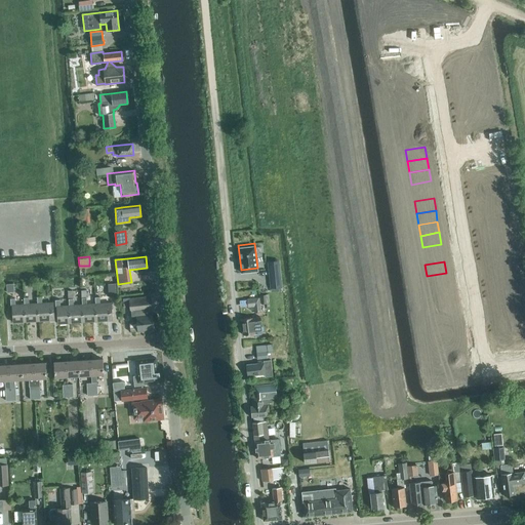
[(281,269),(269,269),(271,288),(282,287),(281,269)]
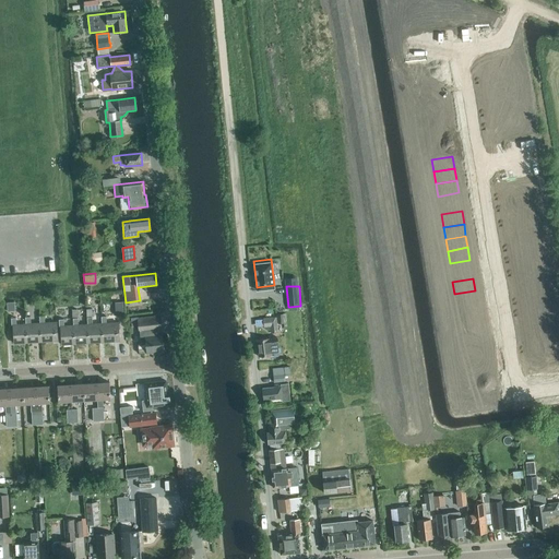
[(475,290),(454,294),(456,306),(477,302),(475,290)]
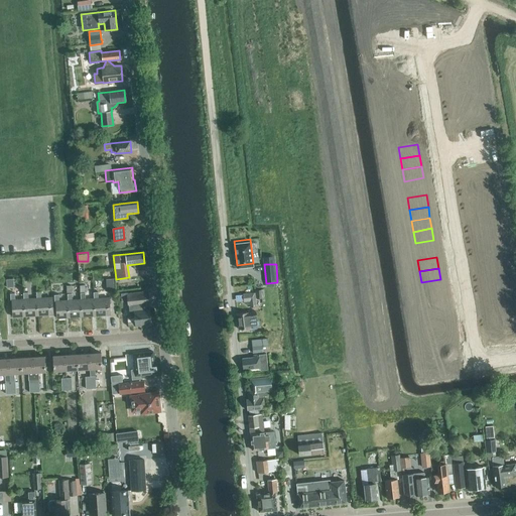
[(442,290),(440,279),(421,282),(423,294),(442,290)]
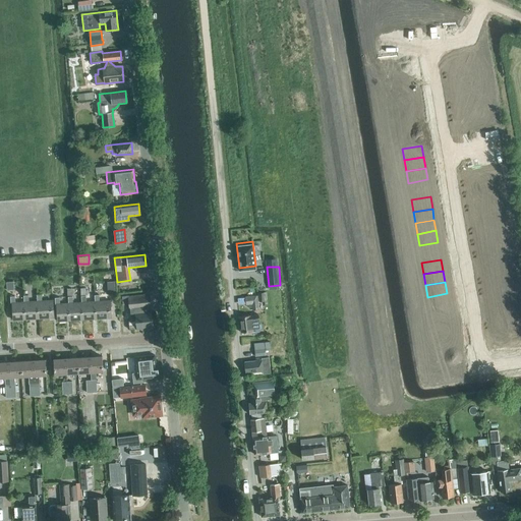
[(70,303),(68,303),(60,304),(59,288),(54,289),(54,297),(55,304),(56,304),(58,322),(71,321),(70,303)]
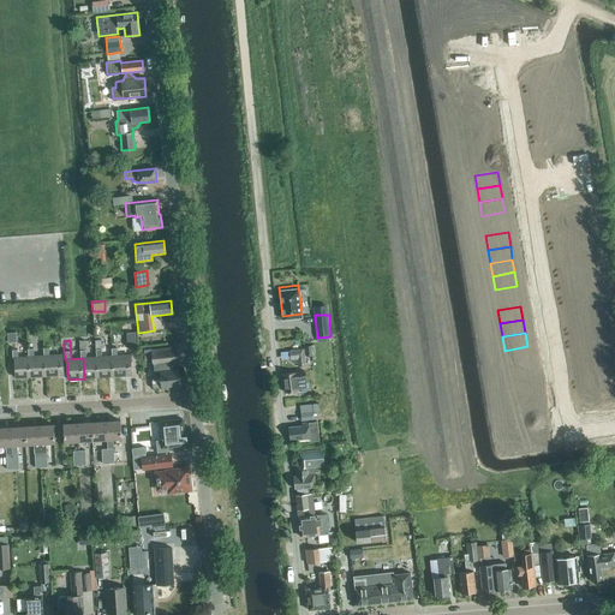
[(99,357),(96,357),(87,358),(85,340),(79,341),(81,358),(83,358),(84,378),(100,377),(99,357)]
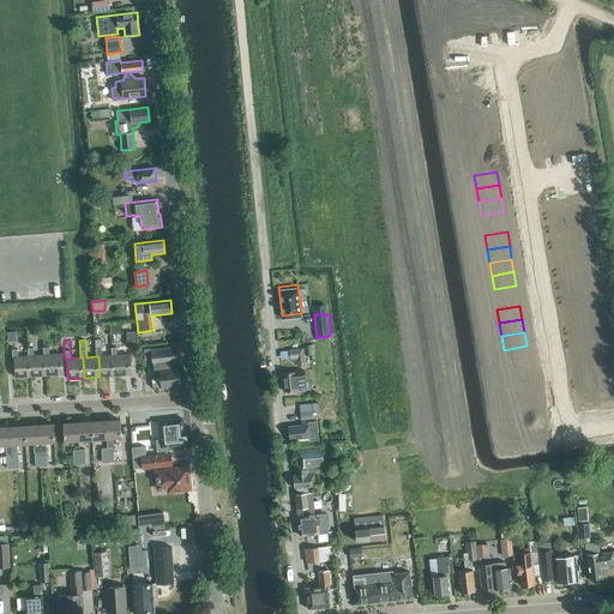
[(47,360),(47,375),(62,374),(61,354),(49,355),(48,347),(43,348),(43,355),(47,355),(47,360)]
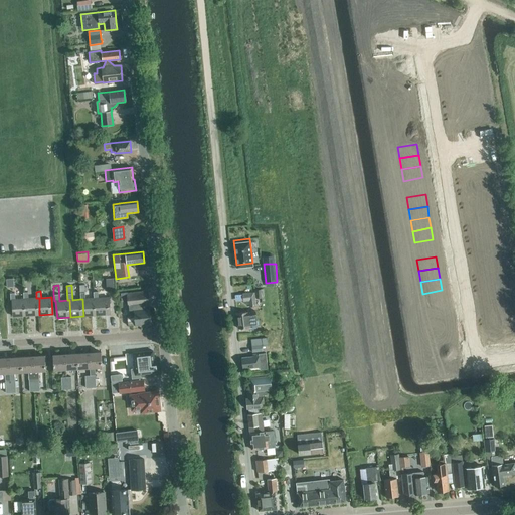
[(144,294),(144,291),(127,293),(127,292),(121,293),(121,300),(128,299),(128,304),(129,309),(123,310),(123,316),(132,315),(131,311),(133,310),(134,317),(127,318),(128,326),(151,323),(149,308),(147,309),(146,302),(148,302),(147,293),(144,294)]
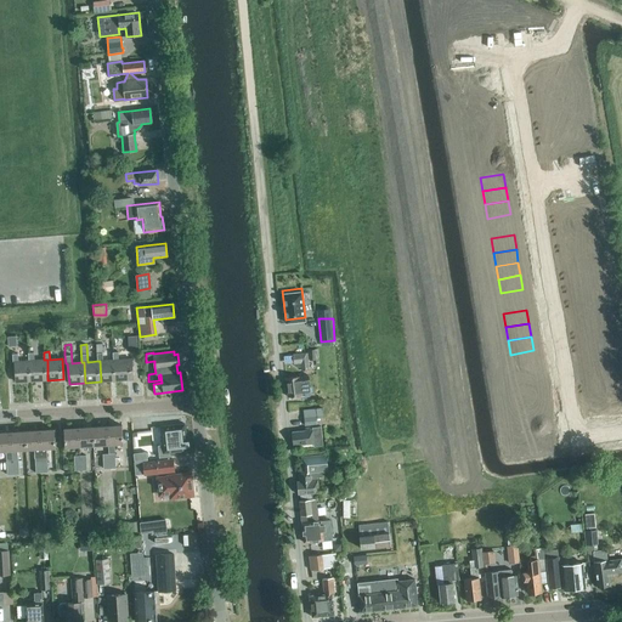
[(47,360),(44,360),(34,361),(33,352),(28,354),(28,361),(30,361),(32,382),(47,380),(47,365),(47,360)]
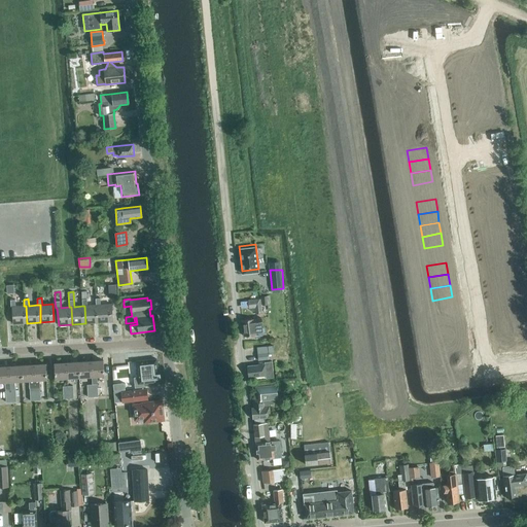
[(98,305),(99,322),(112,321),(111,304),(100,305),(100,299),(95,299),(96,305),(98,305)]
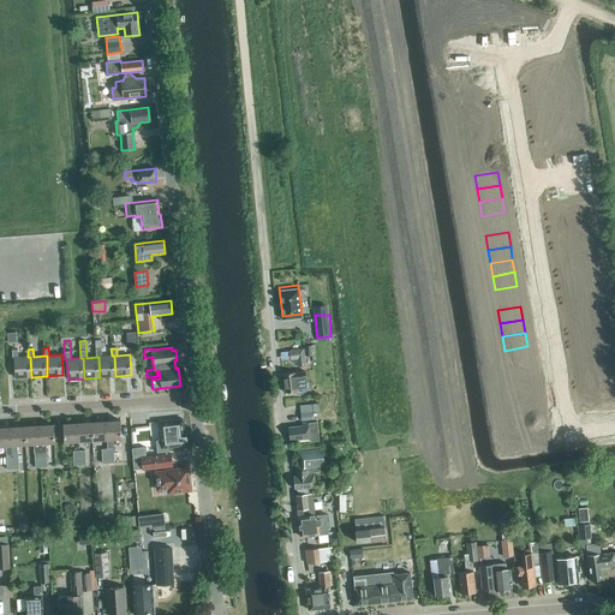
[(306,365),(304,348),(290,351),(291,360),(297,359),(298,366),(306,365)]
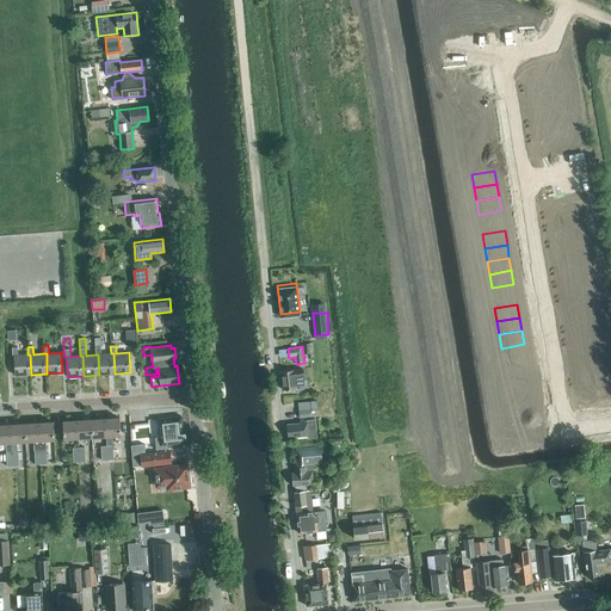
[(30,355),(28,355),(18,355),(17,347),(12,347),(12,356),(14,356),(16,376),(31,375),(30,355)]
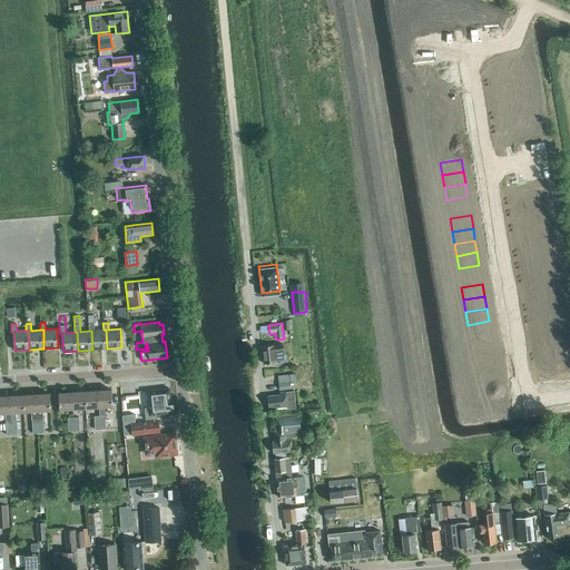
[(106,330),(104,330),(94,331),(94,324),(88,324),(89,331),(91,331),(92,350),(107,349),(106,330)]
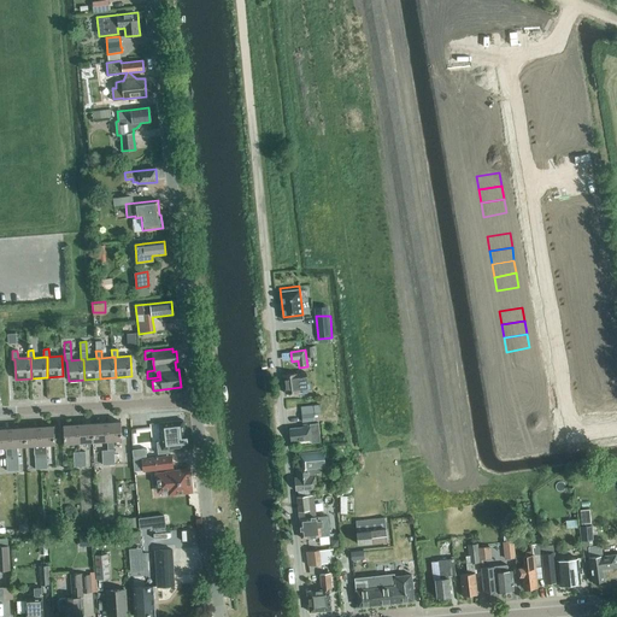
[(286,394),(307,392),(306,372),(283,375),(286,394)]
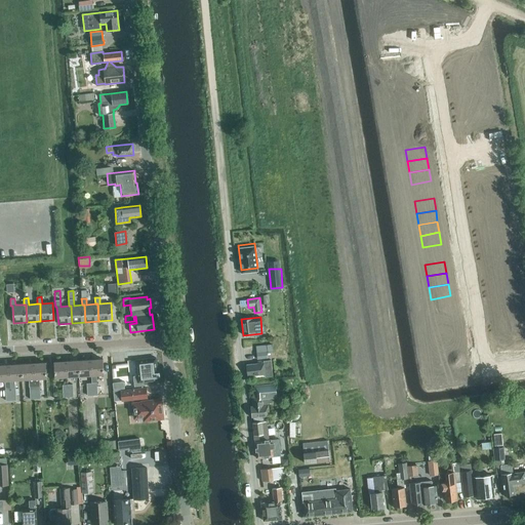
[(157,368),(156,358),(135,360),(136,371),(142,370),(142,374),(132,375),(133,387),(142,386),(140,381),(143,381),(159,380),(158,368),(157,368)]
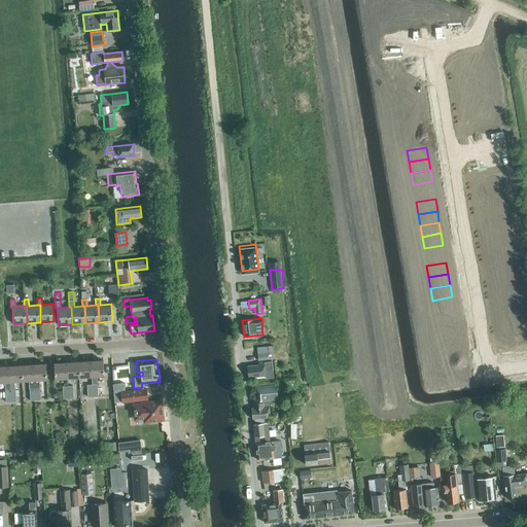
[(91,361),(92,377),(104,376),(103,360),(91,361)]
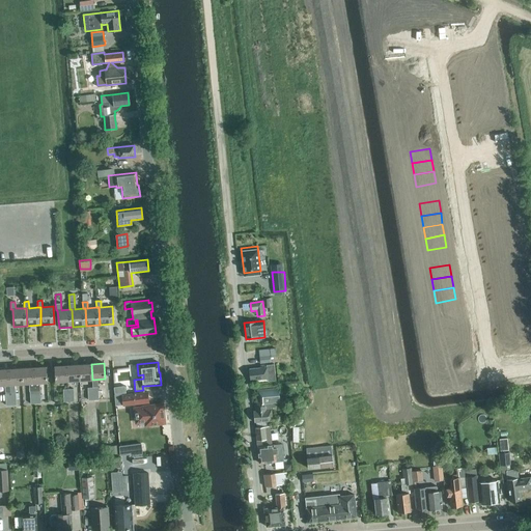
[(80,380),(92,380),(91,364),(79,365),(80,380)]
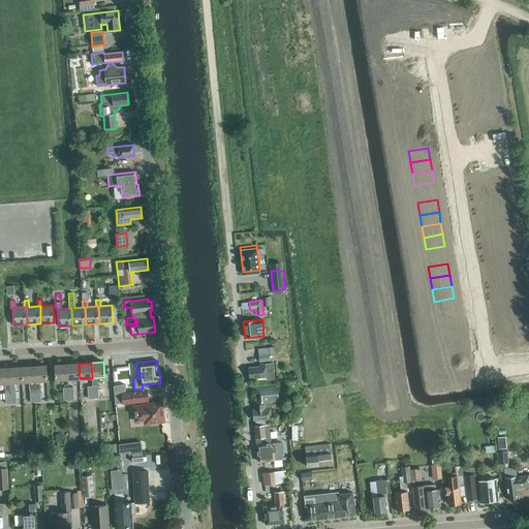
[(275,379),(273,363),(259,365),(259,367),(248,368),(249,379),(267,377),(267,380),(275,379)]
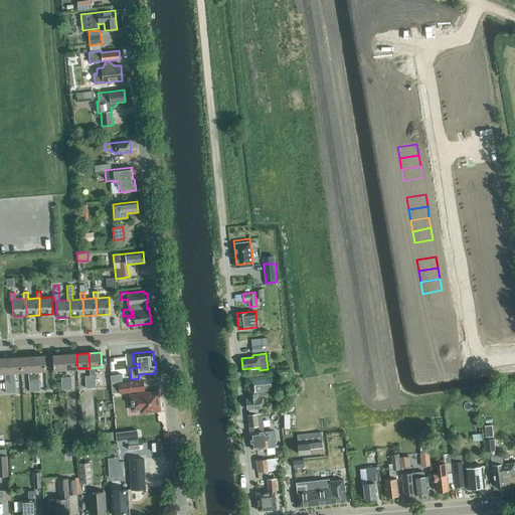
[(53,370),(65,369),(64,354),(52,355),(53,370)]
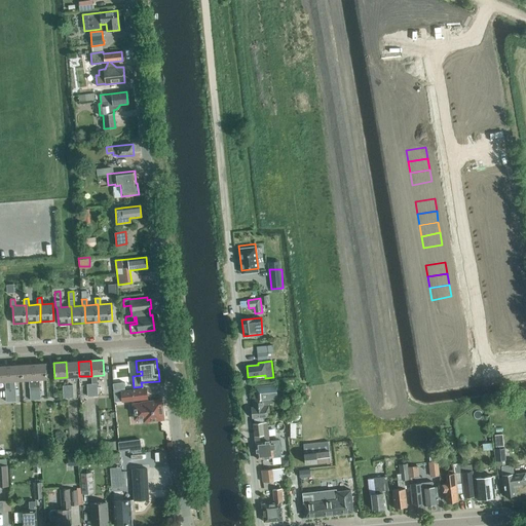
[(72,377),(79,376),(78,362),(66,362),(67,377),(72,377)]
